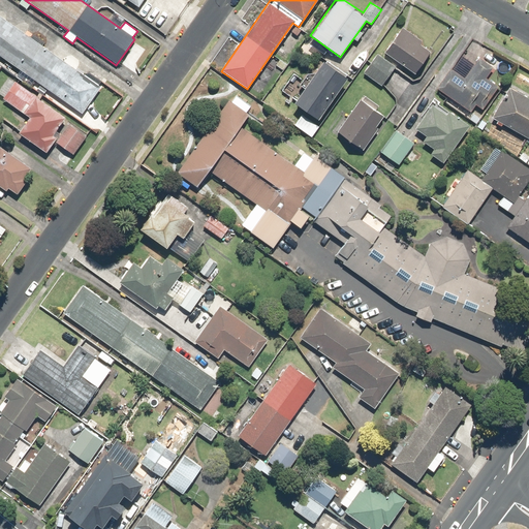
[(0,56),(82,115),(101,88),(0,16),(0,56)]
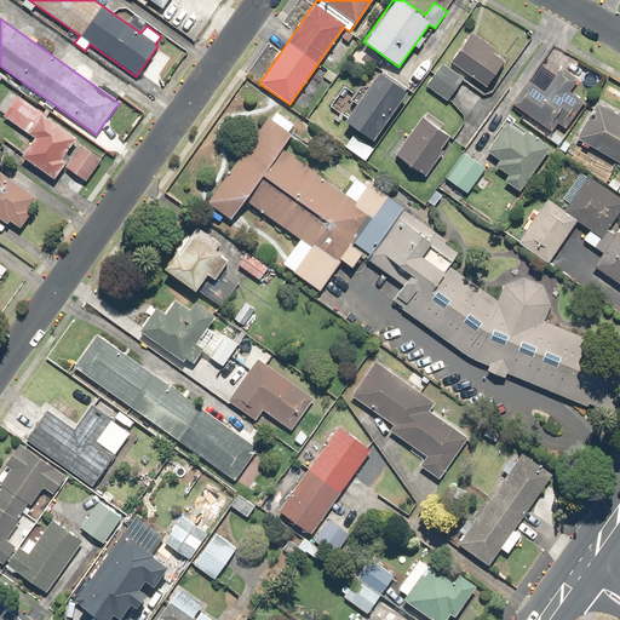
[(471,32),(451,61),(484,86),(504,61),(493,52),(495,50),(471,32)]
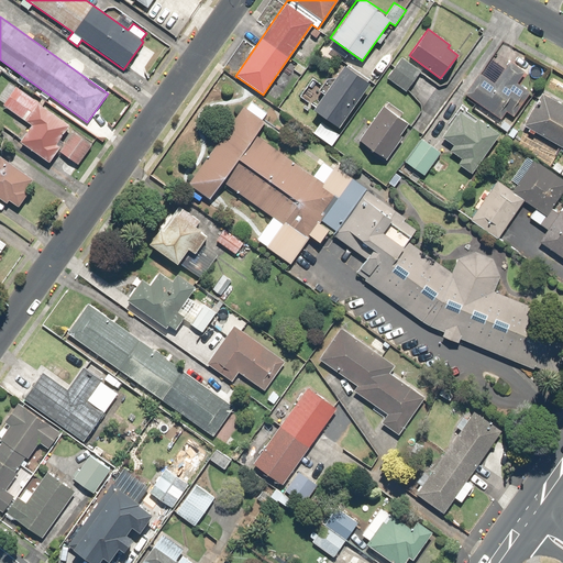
[(419,69),(400,57),(387,78),(406,91),(419,69)]
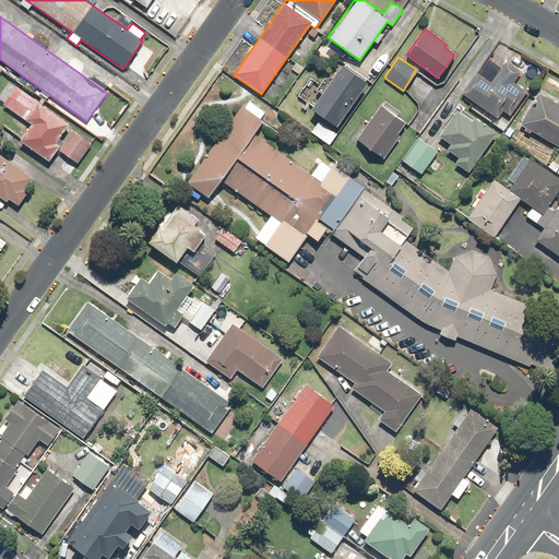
[(476,71),(461,93),(497,118),(501,110),(509,116),(526,91),(513,82),(520,72),(506,62),(491,82),(476,71)]
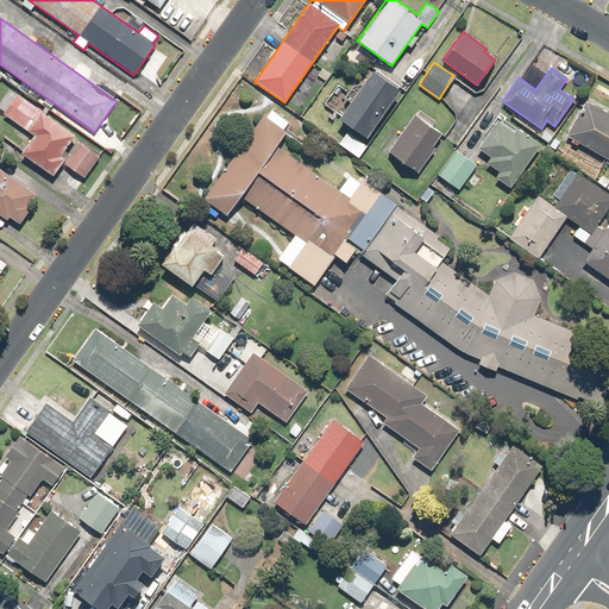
[(399,90),(370,70),(337,118),(364,138),(399,90)]
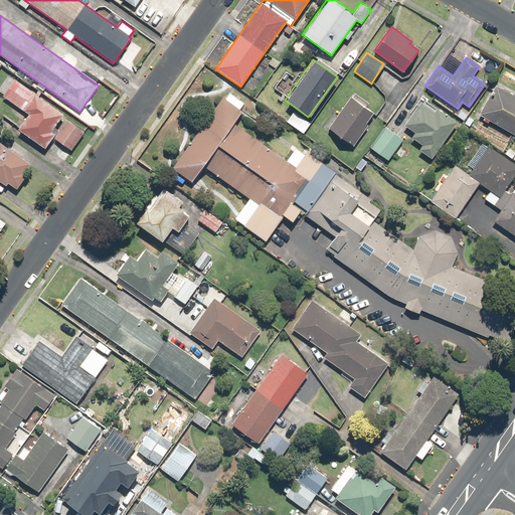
[(0,92),(4,95),(3,97),(28,116),(16,131),(43,151),(53,139),(71,152),(86,133),(15,79),(14,81),(8,76),(0,88),(0,92)]
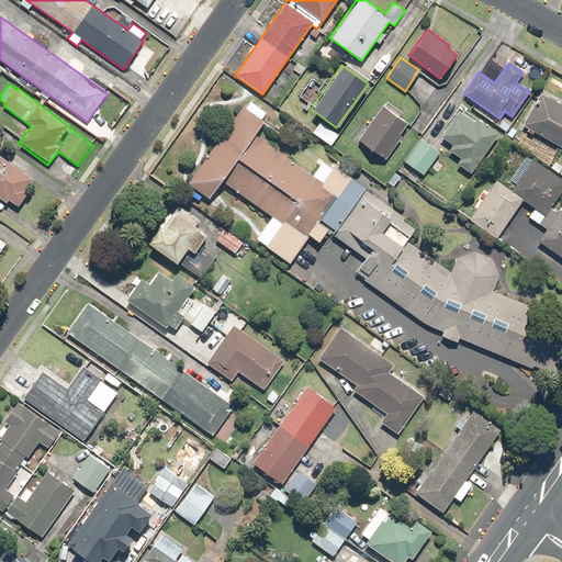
[(561,155),(561,105),(541,94),(524,125),(528,127),(526,131),(532,134),(534,131),(561,145),(557,153),(561,155)]
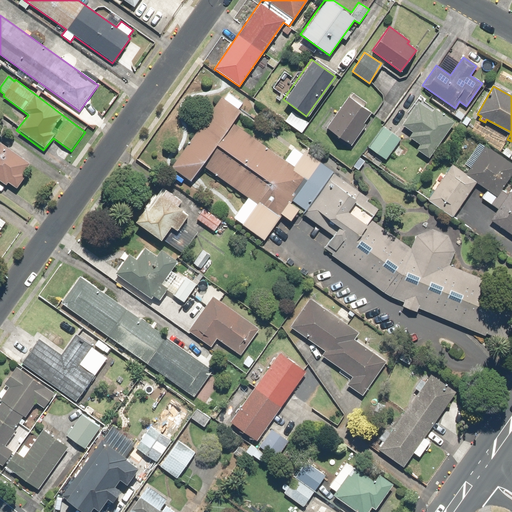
[(352,99),(348,96),(327,128),(351,145),(365,124),(363,123),(370,112),(363,107),(366,103),(354,95),(352,99)]
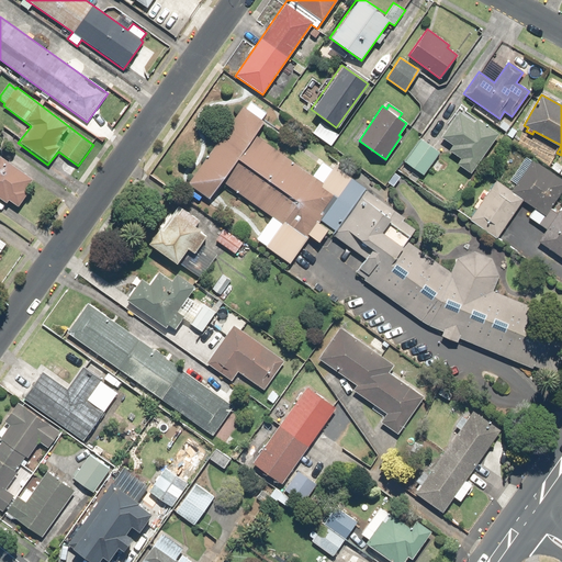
[(263,121),(243,105),(187,183),(209,199),(221,181),(282,225),(268,246),(290,262),(310,235),(318,242),(327,229),(316,222),(334,197),(319,186),(323,182),(254,134),(263,121)]
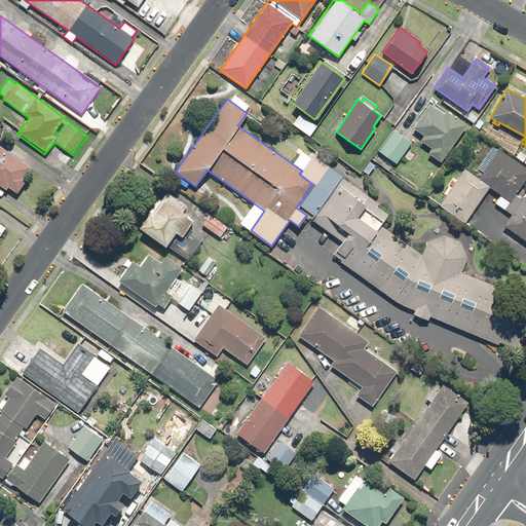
[(441,162),(465,124),(445,112),(443,115),(428,106),(413,129),(423,135),(419,141),(431,149),(427,154),(441,162)]
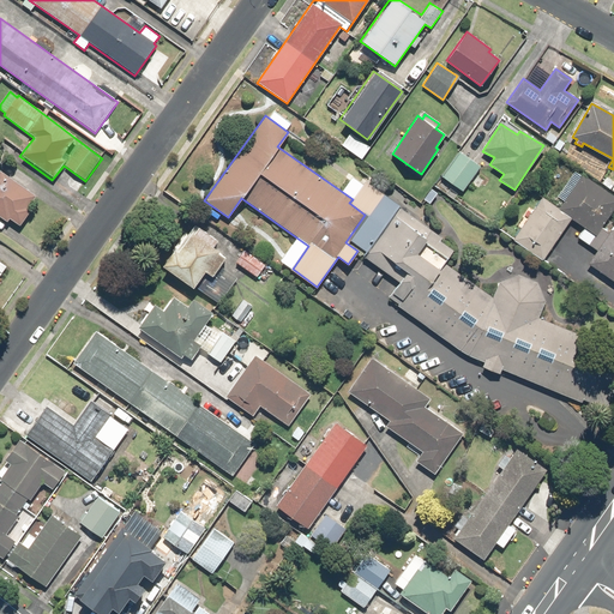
[(480,167),(458,151),(440,176),(462,192),(480,167)]
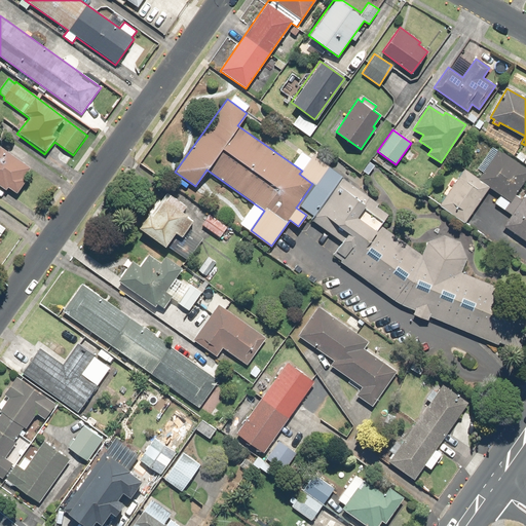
[(0,187),(6,192),(8,188),(16,194),(28,181),(25,179),(31,170),(0,146),(0,187)]
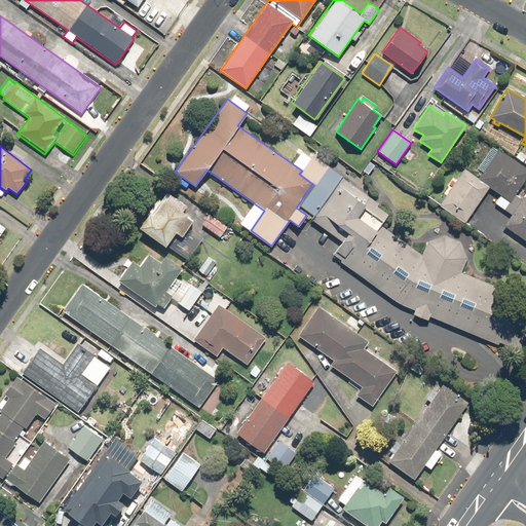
[(495,202),(511,215),(521,200),(514,194),(525,177),(525,167),(499,148),(478,177),(465,167),(439,204),(463,222),(489,187),(500,195),(495,202)]
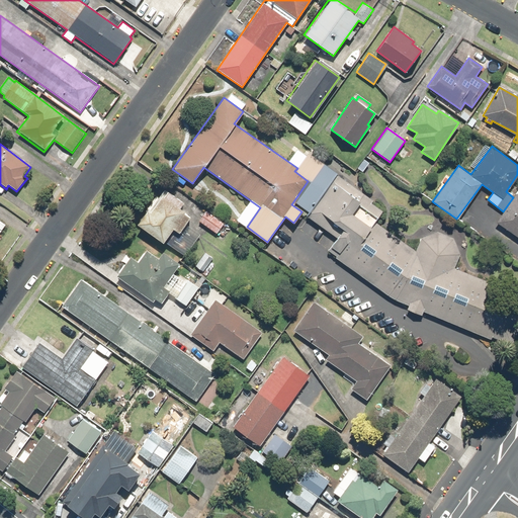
[(335,258),(387,295),(395,299),(512,349),(517,336),(517,294),(454,268),(459,254),(453,238),(437,231),(421,238),(416,251),(374,223),(382,210),(371,203),(372,200),(336,175),(307,217),(337,237),(327,251),(336,258),(335,258)]
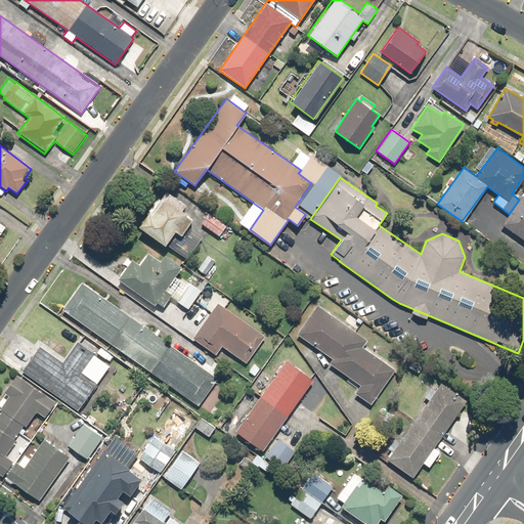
[(187,205),(167,188),(138,226),(164,246),(174,232),(180,236),(192,221),(181,212),(187,205)]
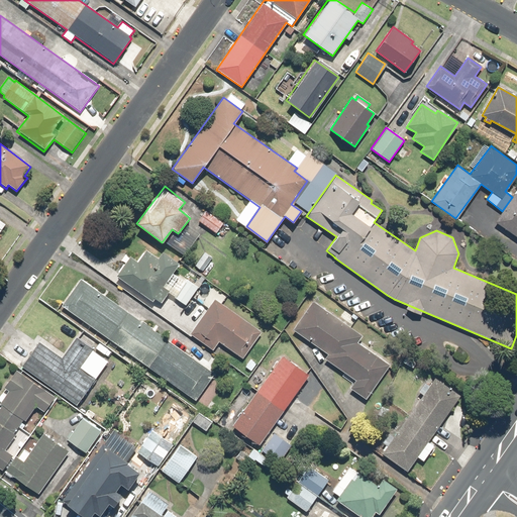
[(516,192),(516,191),(502,211),(493,222),(516,239),(516,192)]
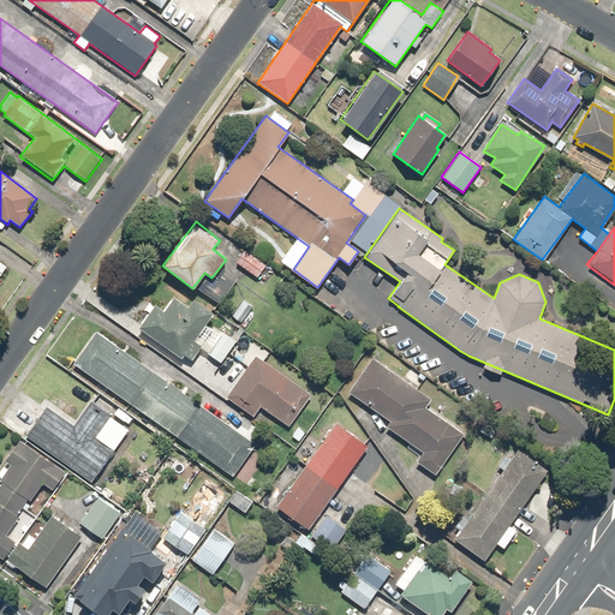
[(243,249),(234,261),(257,278),(266,264),(243,249)]
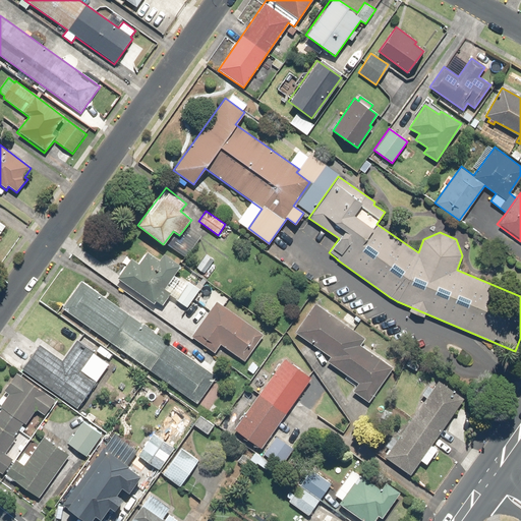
[(130,258),(116,277),(153,304),(155,301),(161,306),(170,295),(186,307),(199,290),(181,276),(179,279),(174,275),(181,266),(164,253),(159,261),(147,251),(136,264),(130,258)]
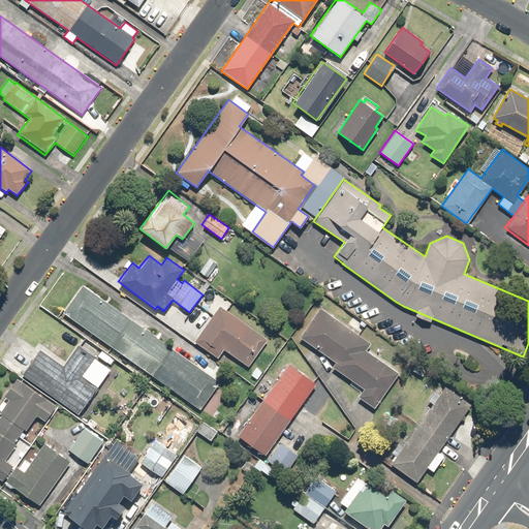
[(217,266),(208,258),(199,272),(208,278),(217,266)]
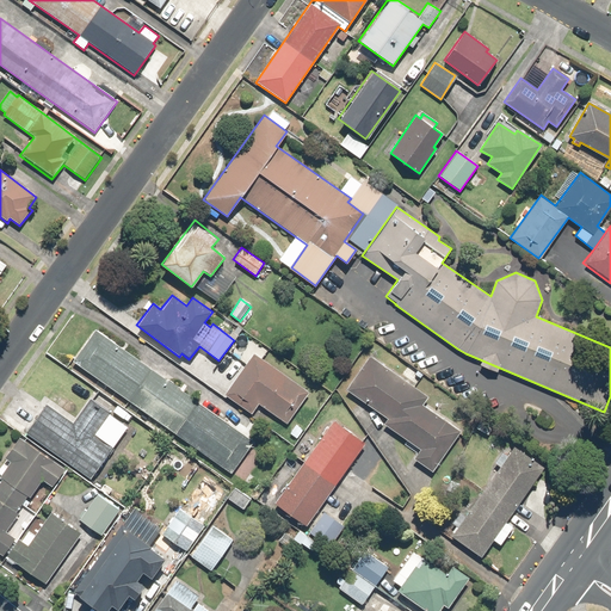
[(96,329),(73,360),(230,473),(253,442),(96,329)]
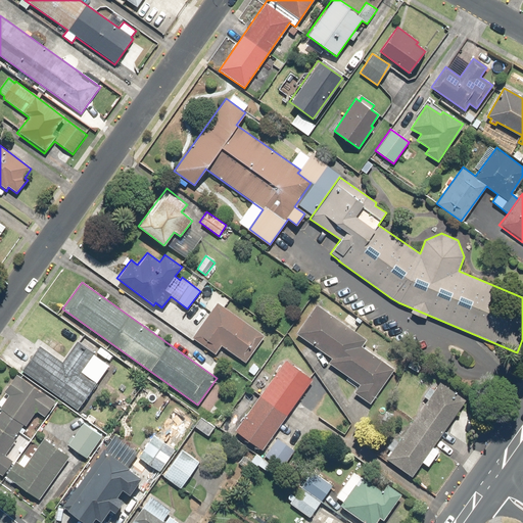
[(201,292),(195,300),(210,312),(191,337),(215,354),(221,346),(243,364),(264,337),(217,302),(216,303),(201,292)]
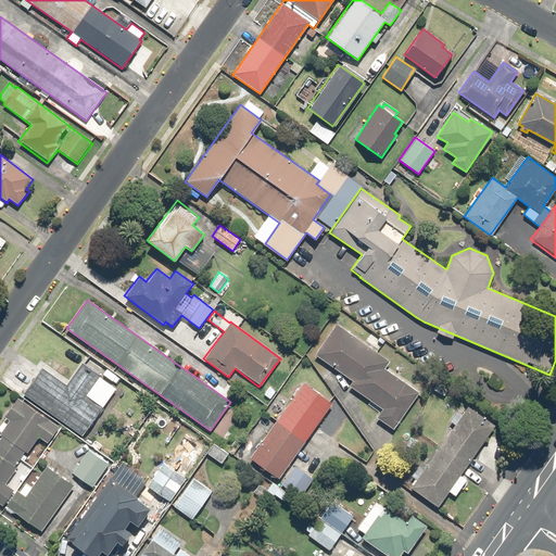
[(337,324),(316,354),(352,380),(349,386),(382,409),(376,417),(392,429),(419,392),(383,366),(388,361),(337,324)]
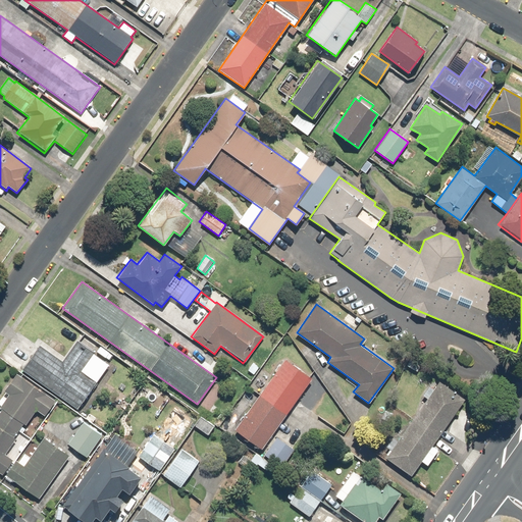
[(40,346),(22,371),(76,409),(97,380),(83,370),(86,366),(92,370),(101,357),(76,340),(62,361),(40,346)]
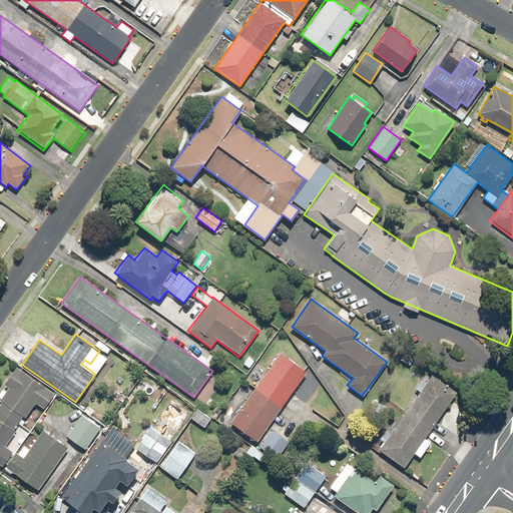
[(257,441),(305,371),(279,353),(230,424),(257,441)]
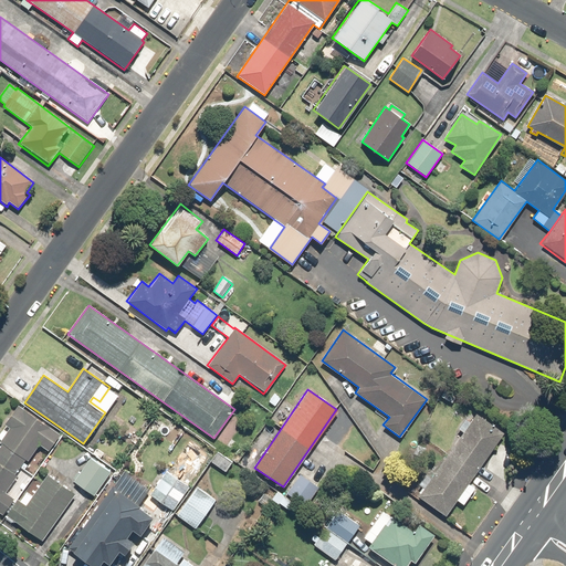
[(282,399),(273,392),(265,402),(275,409),(282,399)]
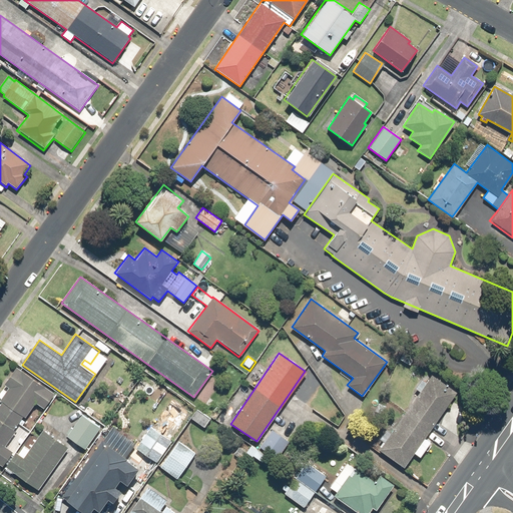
[(0,400),(2,402),(23,418),(35,402),(43,409),(54,394),(17,366),(4,384),(8,387),(0,398),(0,400)]
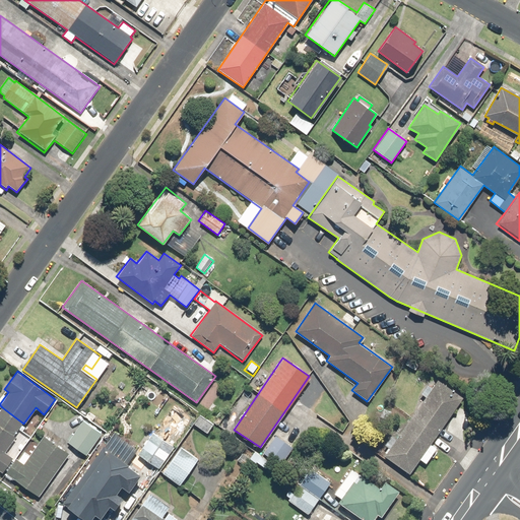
[(155,381),(146,376),(141,387),(150,391),(155,381)]
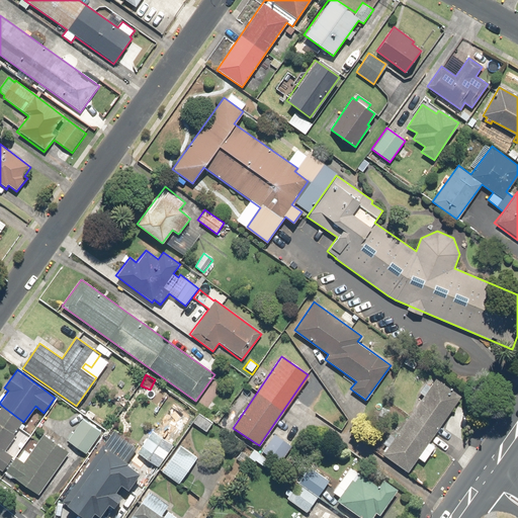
[(419,393),(423,396),(394,438),(389,435),(382,443),(387,447),(381,455),(408,473),(418,458),(423,462),(434,446),(429,442),(461,397),(434,377),(429,385),(426,382),(419,393)]
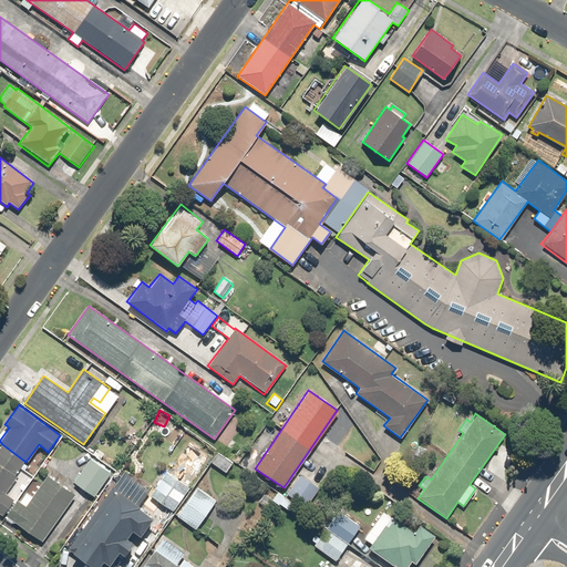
[(212,454),(189,437),(148,495),(171,511),(212,454)]
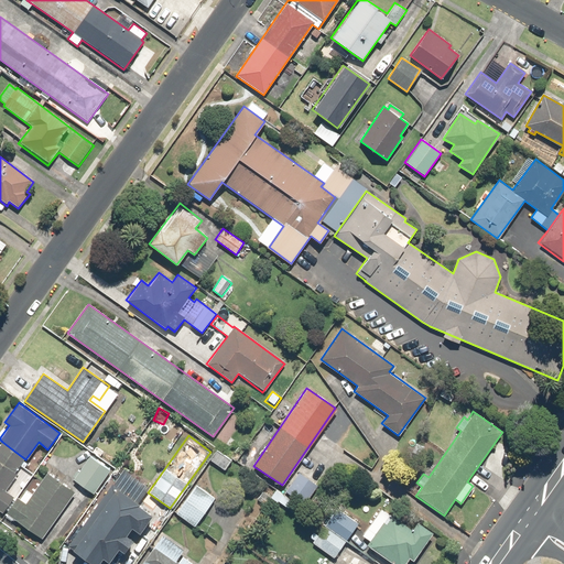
[(25,459),(2,442),(0,444),(0,511),(2,513),(15,496),(6,489),(17,475),(14,473),(25,459)]
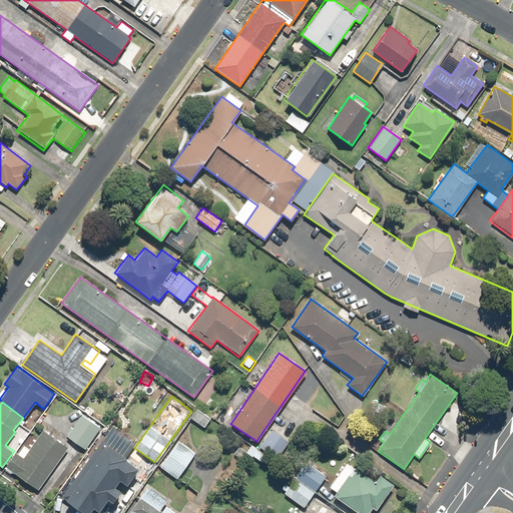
[(195,410),(190,418),(204,428),(209,420),(195,410)]
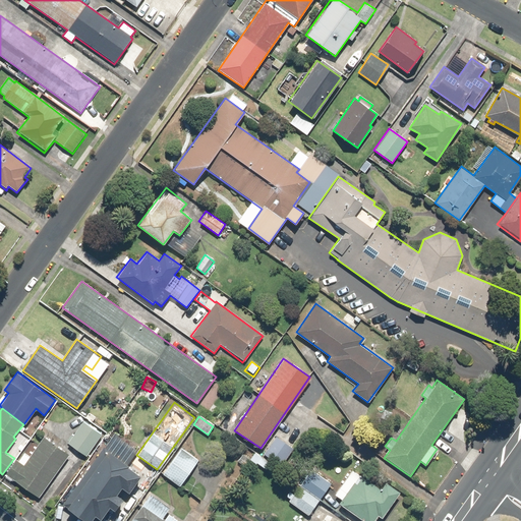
[(101,436),(82,422),(67,443),(85,457),(101,436)]
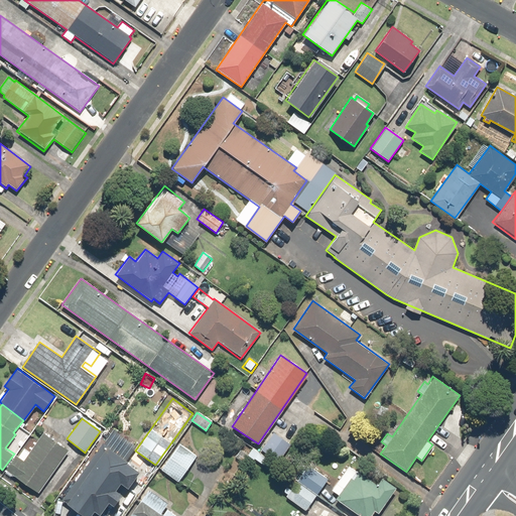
[(290,444),(272,431),(260,449),(278,462),(290,444)]
